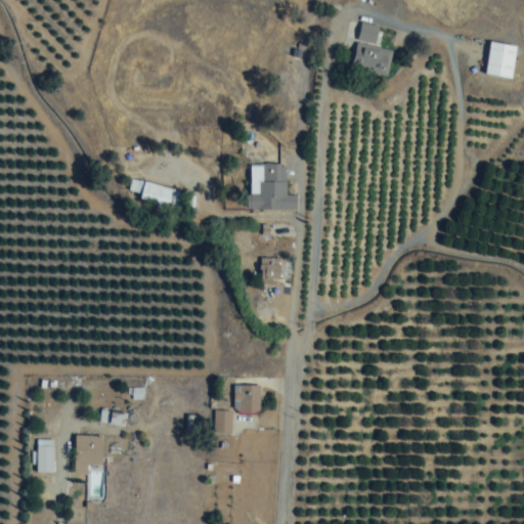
[(387,73),(391,49),(375,46),(379,26),(361,23),(353,67),(387,73)]
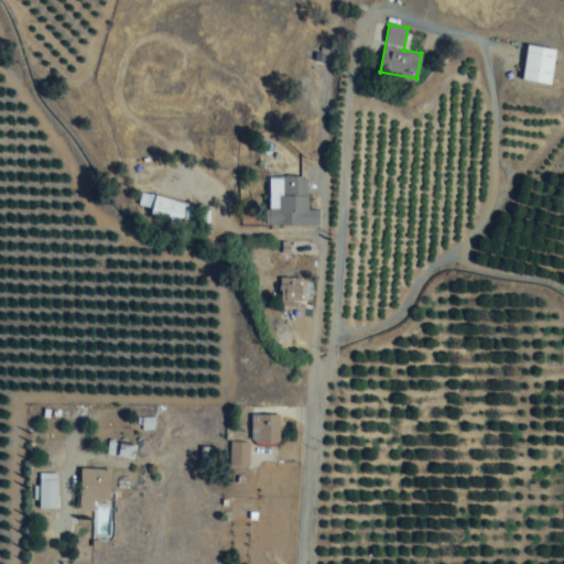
[(551,84),(556,49),(525,45),(521,80),(551,84)]
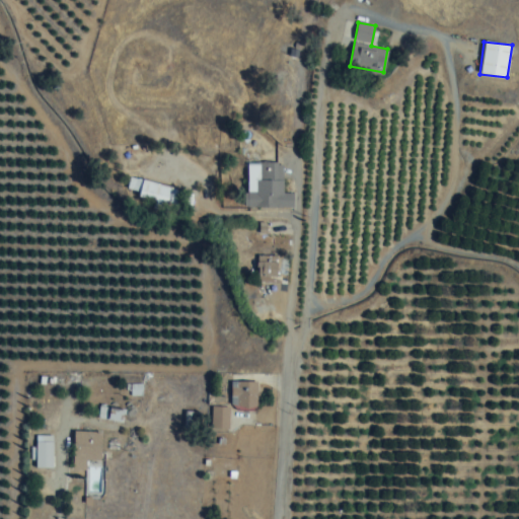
[(293,209),(294,194),(283,194),(283,162),(246,161),(246,208),(293,209)]
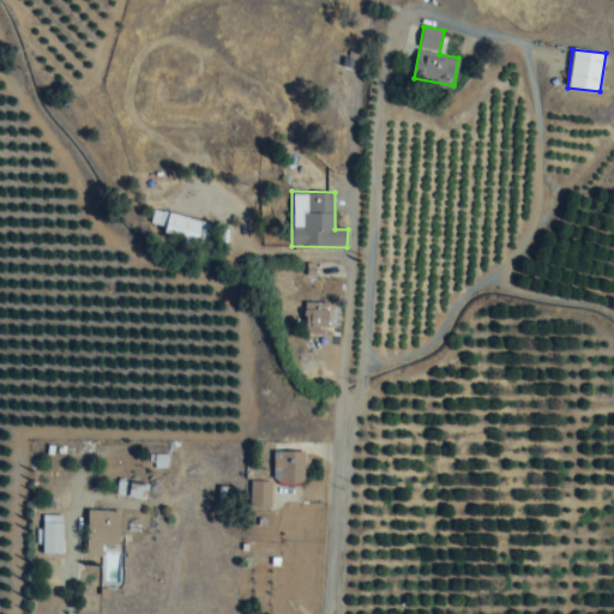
[(149,233),(209,245),(212,223),(154,211),(149,233)]
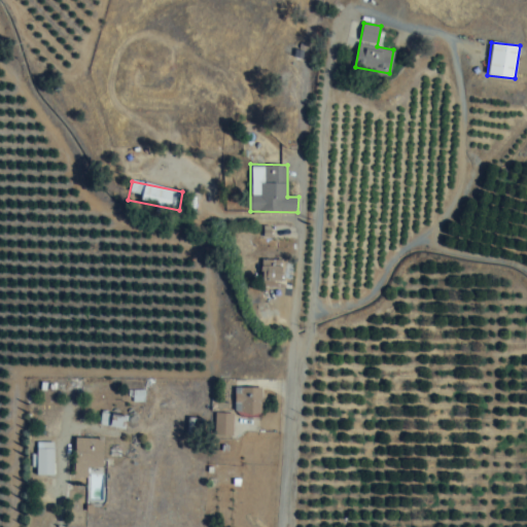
[(282,281),(282,260),(261,260),(261,281),(282,281)]
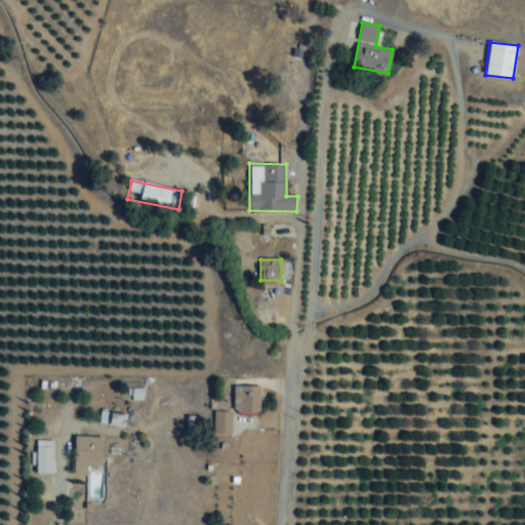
[(235,388),(235,413),(261,413),(261,388),(235,388)]
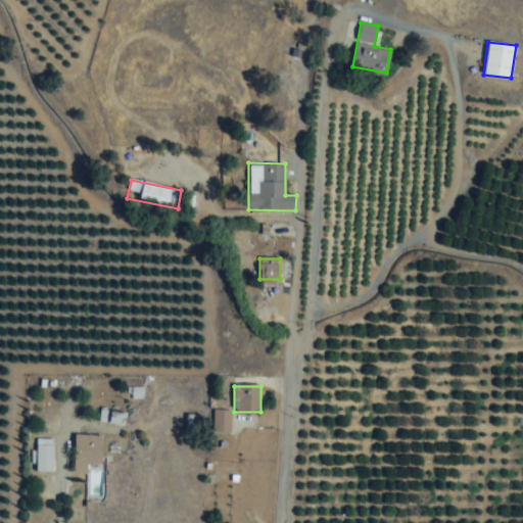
[(127,413),(100,410),(98,422),(125,425),(127,413)]
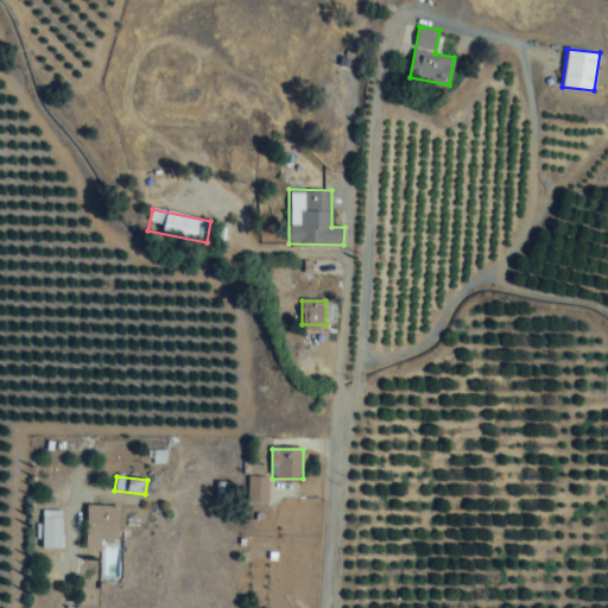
[(268,502),(268,476),(247,476),(247,502),(268,502)]
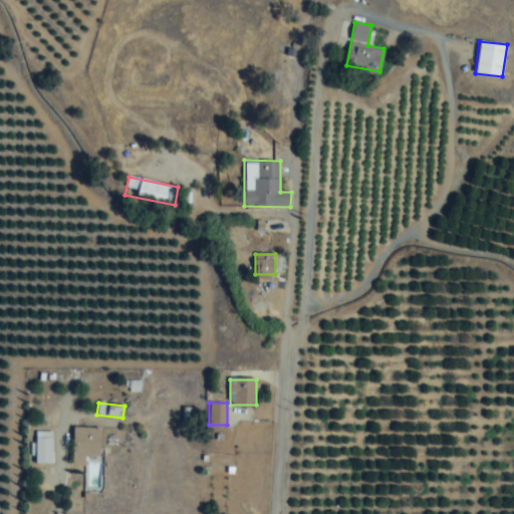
[(51,425),(35,425),(35,464),(51,464),(51,425)]
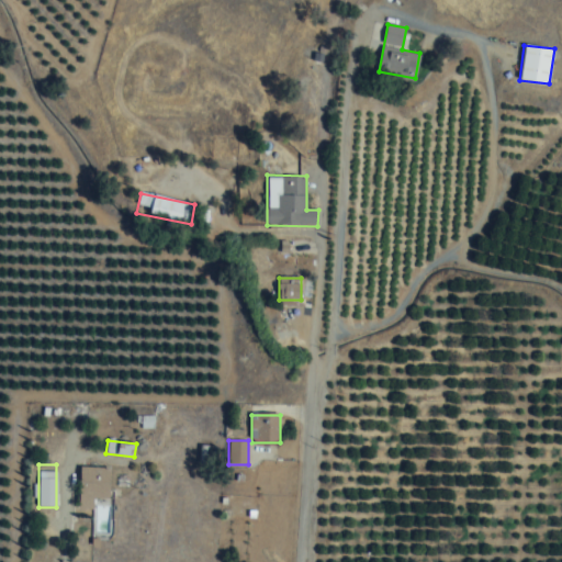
[(116,544),(116,521),(109,521),(109,468),(80,468),(79,509),(94,509),(94,502),(96,502),(96,544),(116,544)]
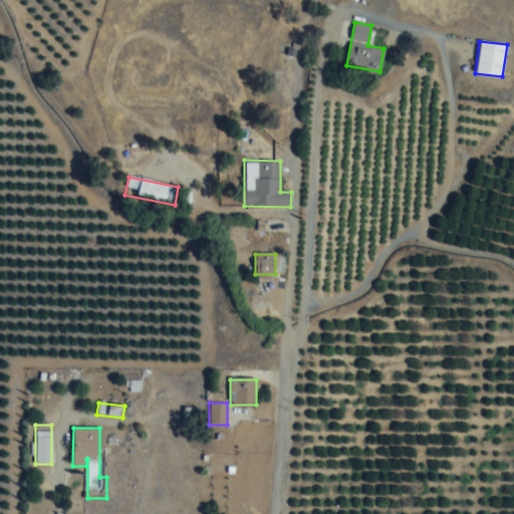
All buildings are outlined.
